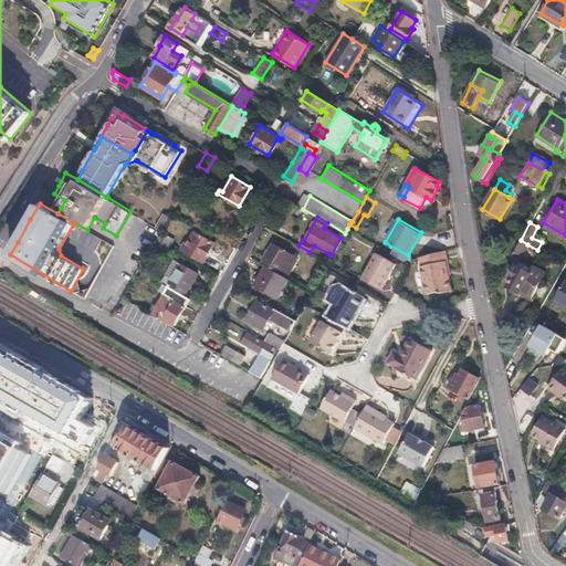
[(160,231),(155,240),(173,250),(178,241),(160,231)]
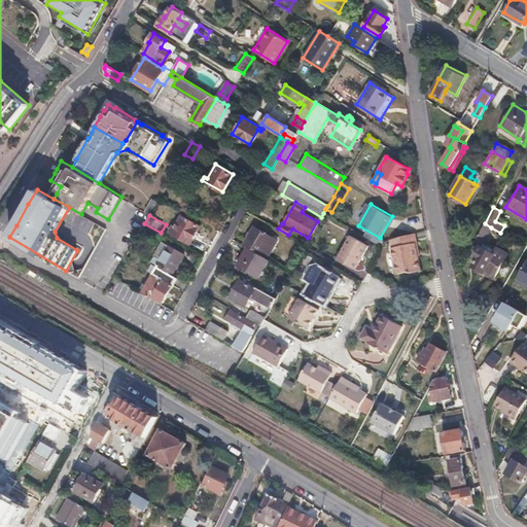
[(174,230),(171,227),(169,232),(190,243),(200,225),(182,215),(174,230)]
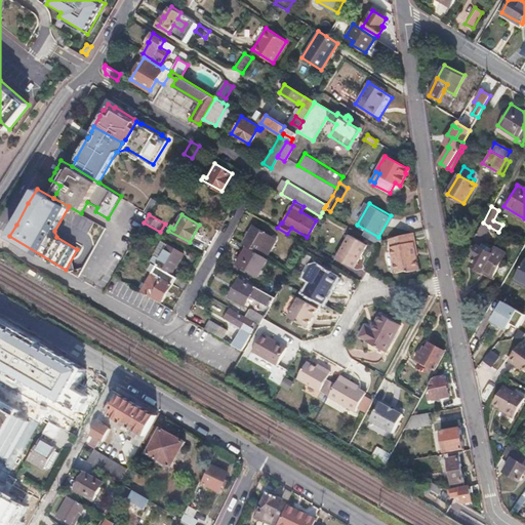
[(144,223),(140,229),(157,238),(160,232),(144,223)]
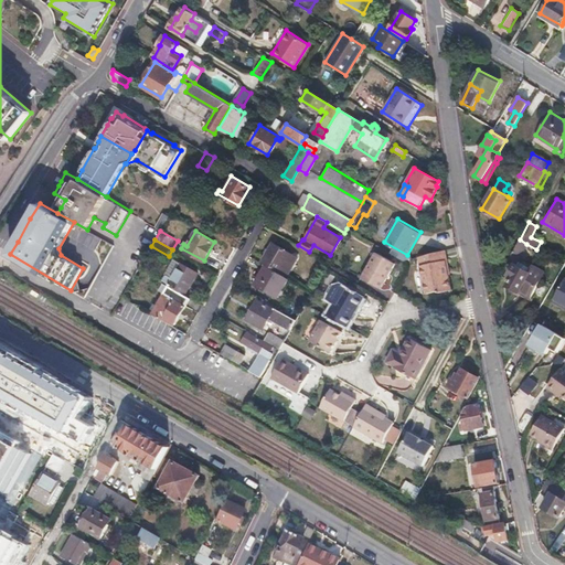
[(526,244),(520,240),(512,253),(520,257),(526,244)]
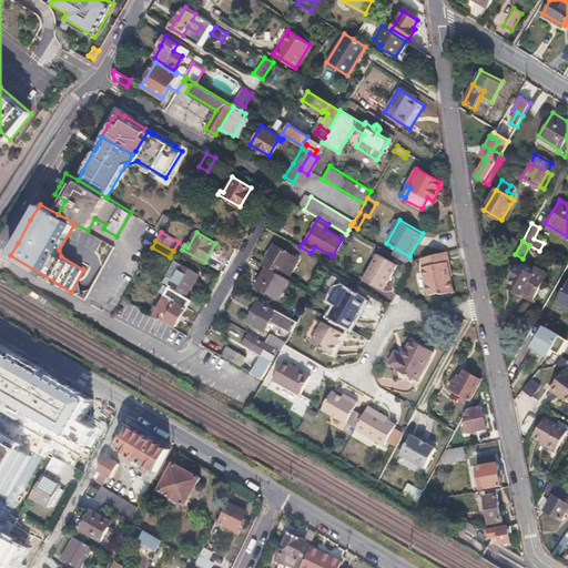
[(293,254),(274,243),(263,262),(283,273),(293,254)]
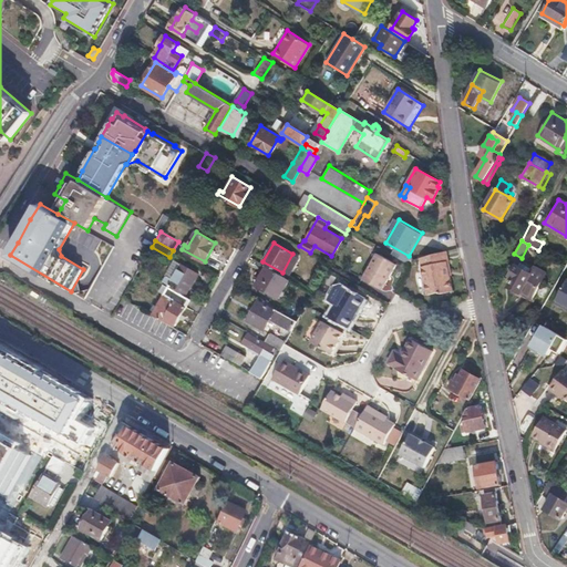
[(450,249),(415,258),(423,295),(436,291),(437,295),(457,290),(453,272),(455,272),(450,250),(450,249)]
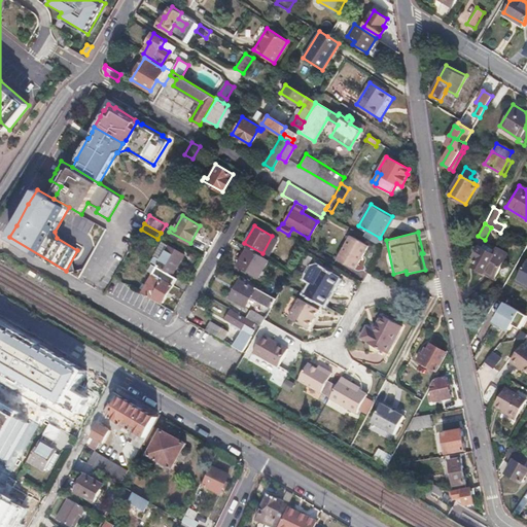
[(367,244),(349,234),(335,257),(353,268),(367,244)]
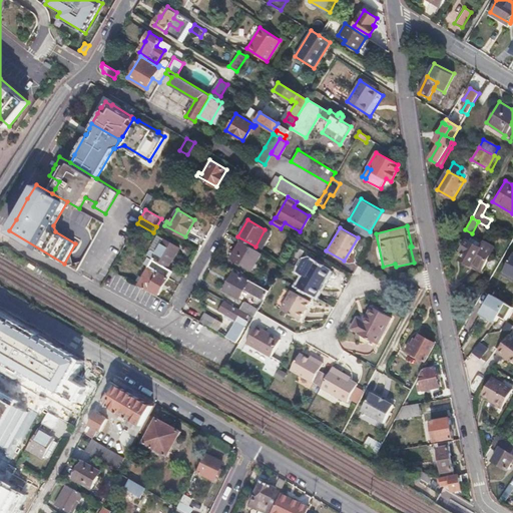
[(462,249),(465,251),(461,259),(480,270),(493,246),(484,241),(481,246),(468,239),(472,233),(465,229),(461,235),(467,239),(462,249)]
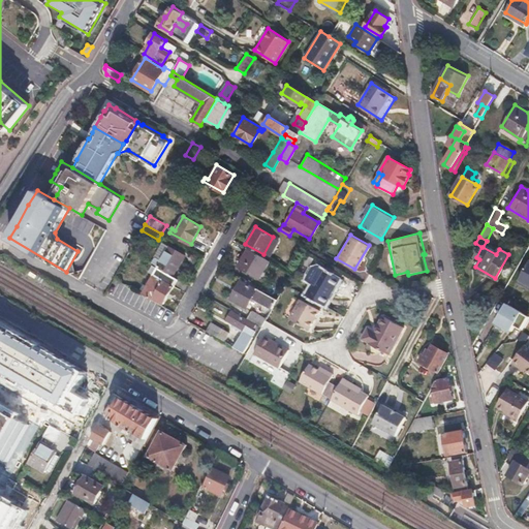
[(161,260),(155,257),(152,263),(157,267),(176,278),(180,271),(177,269),(185,255),(169,246),(161,260)]
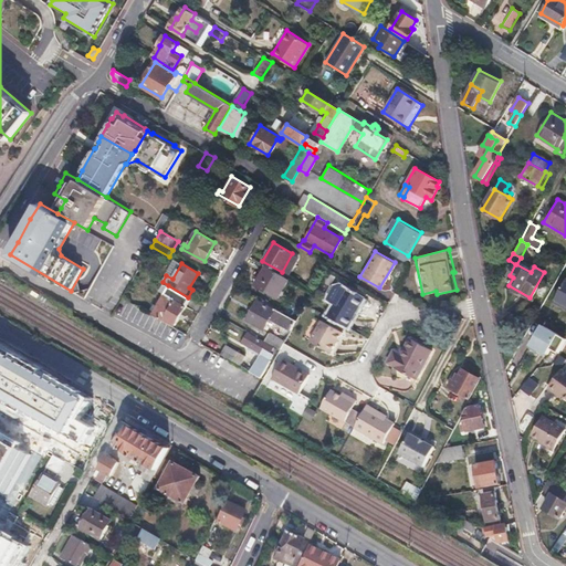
[(286,278),(265,265),(255,284),(276,296),(286,278)]
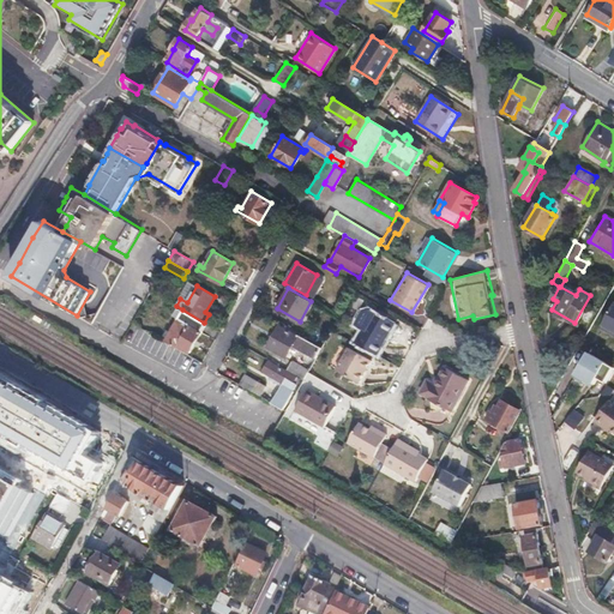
[(608,332),(609,329),(613,331),(613,302),(600,327),(608,332)]
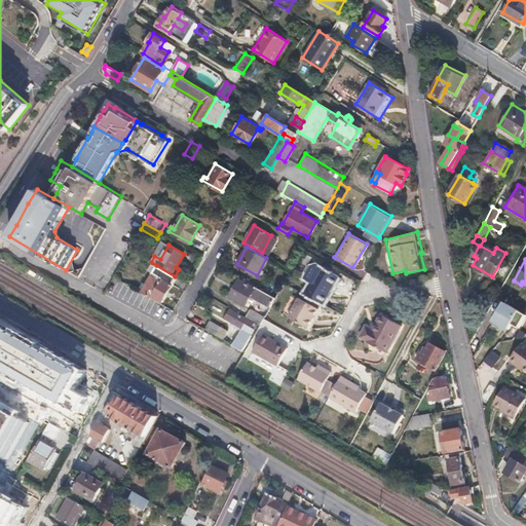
[(332,273),(313,263),(299,290),(317,300),(332,273)]
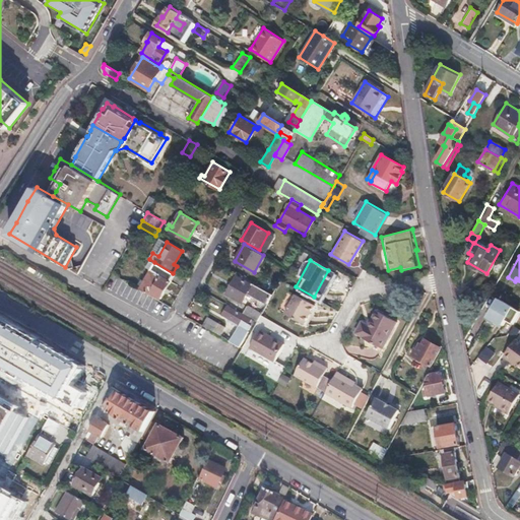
[(173,273),(154,262),(139,288),(140,288),(146,291),(150,295),(151,293),(160,298),(175,274),(173,273)]
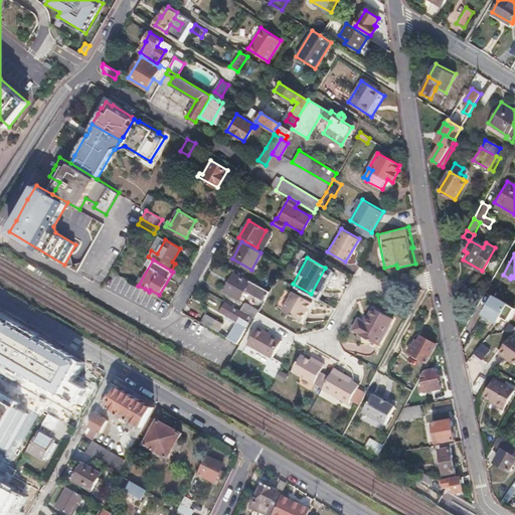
[(248,282),(233,274),(224,291),(239,299),(245,288),(265,299),(269,291),(249,280),(248,282)]
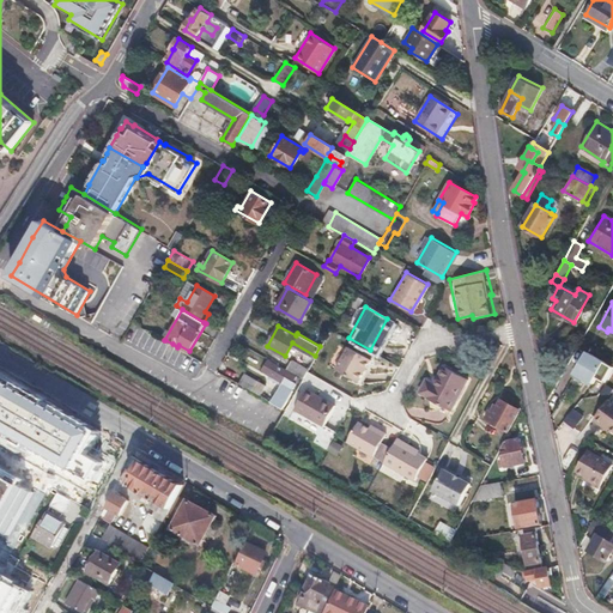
[(370,358),(349,346),(337,368),(359,380),(370,358)]
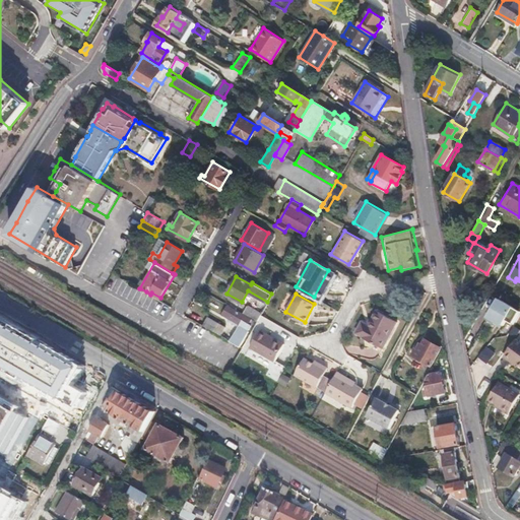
[(519,310),(499,298),(489,316),(504,324),(507,319),(513,323),(519,310)]
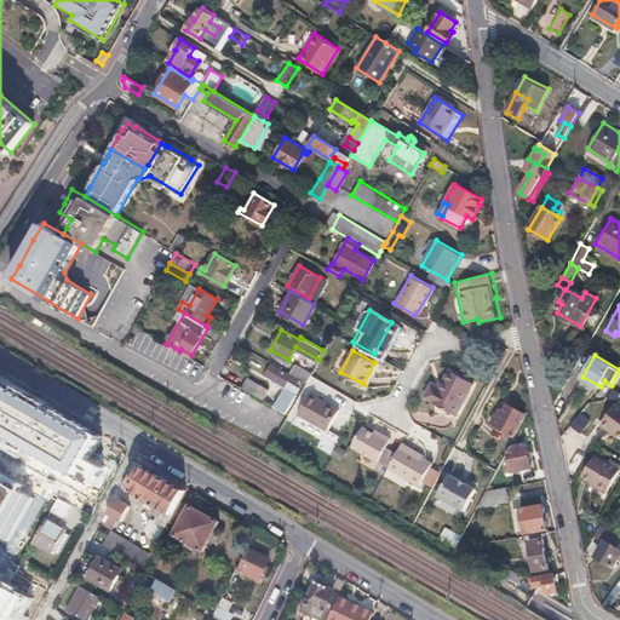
[(264,374),(273,379),(281,384),(280,388),(282,389),(274,406),(277,408),(285,412),(298,388),(296,386),(299,379),(270,363),(264,374)]
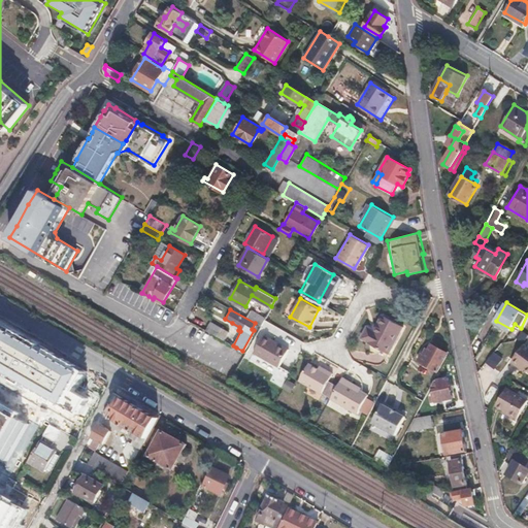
[(265,318),(253,310),(248,319),(261,326),(264,319),(265,318)]
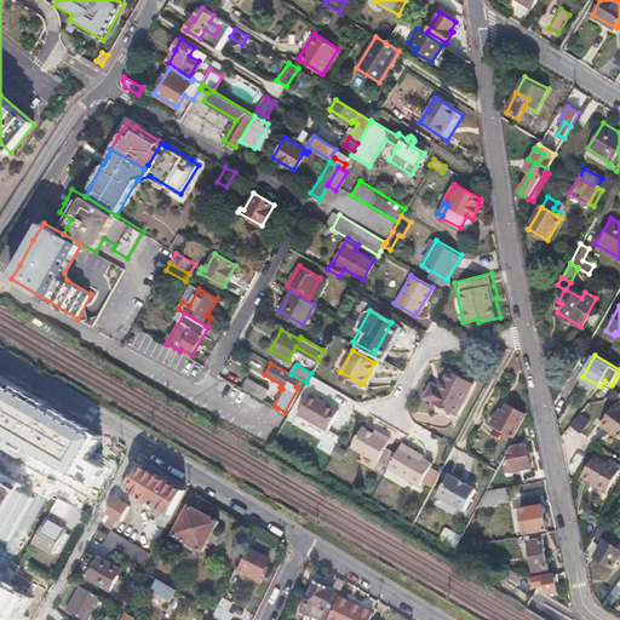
[(441,389),(432,384),(425,396),(434,401),(432,402),(457,415),(474,383),(451,369),(441,389)]
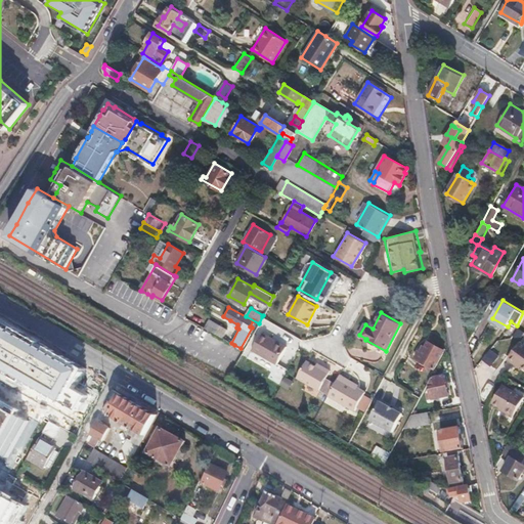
[(208,319),(204,328),(216,335),(221,338),(226,330),(208,319)]
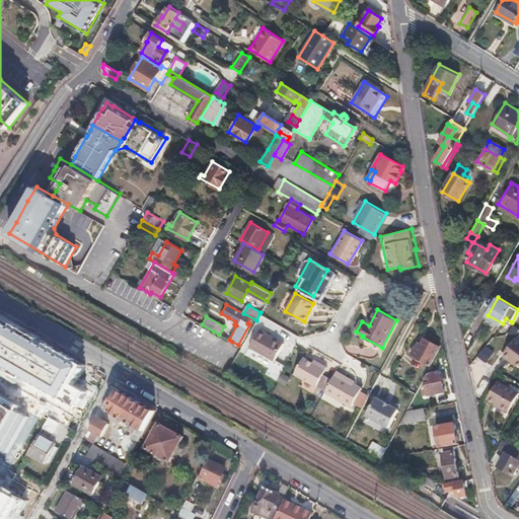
[(229,347),(232,342),(214,331),(214,332),(191,319),(188,320),(179,334),(180,337),(201,348),(208,335),(229,347)]
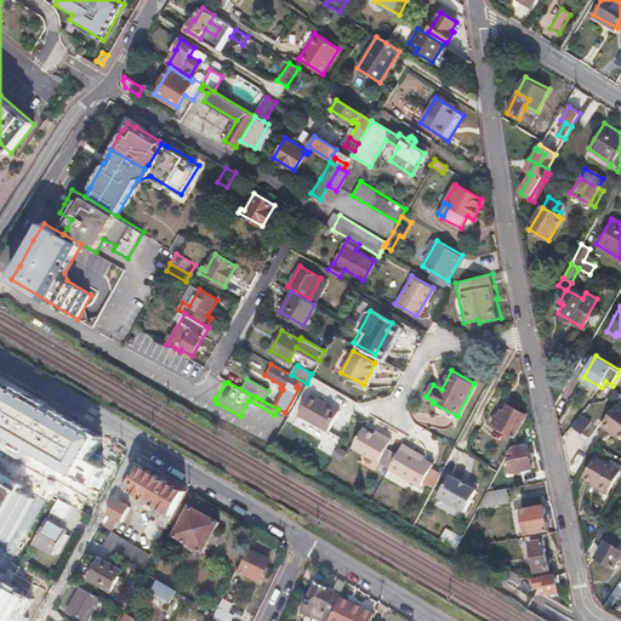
[(79,459),(90,439),(0,388),(0,620),(15,620),(29,598),(0,582),(0,542),(5,545),(33,497),(0,479),(0,446),(87,497),(101,469),(79,459)]
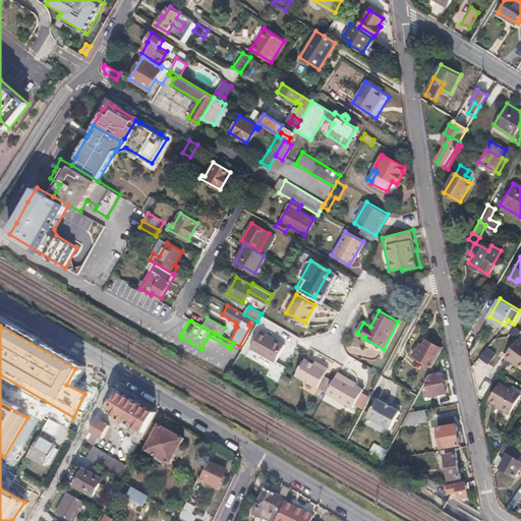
[(286,340),(262,327),(251,344),(276,358),(286,340)]
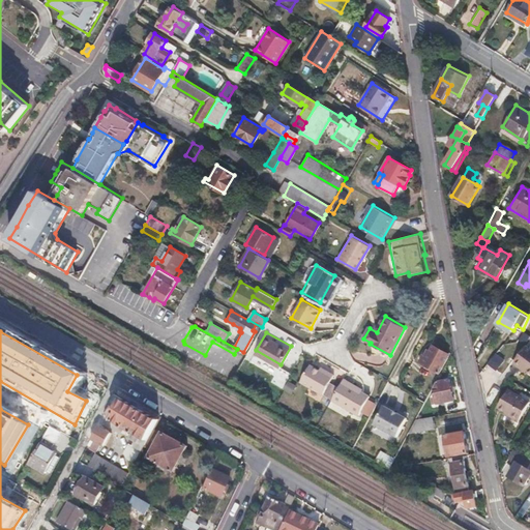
[(529,346),(526,344),(512,362),(520,367),(522,365),(527,370),(529,372),(529,346)]
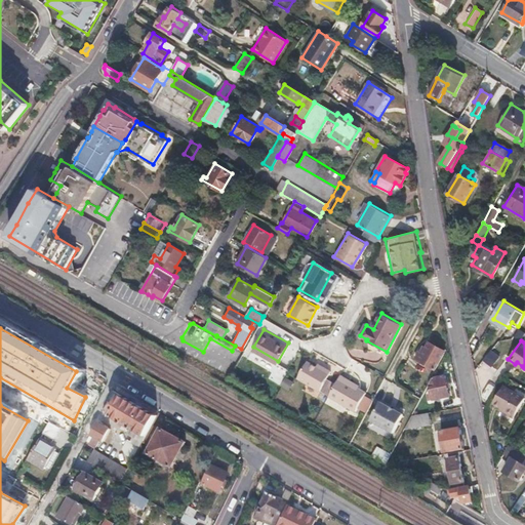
[(418,353),(421,355),(418,360),(434,369),(444,351),(428,342),(425,349),(422,348),(418,353)]
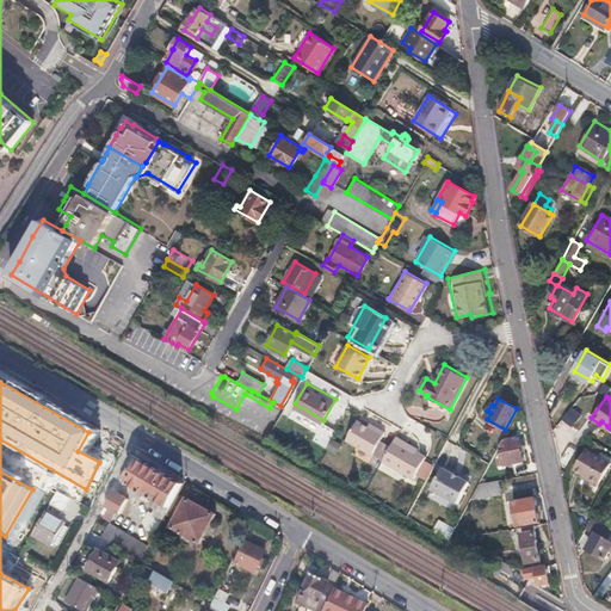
[(562,418),(573,426),(581,413),(571,406),(562,418)]
